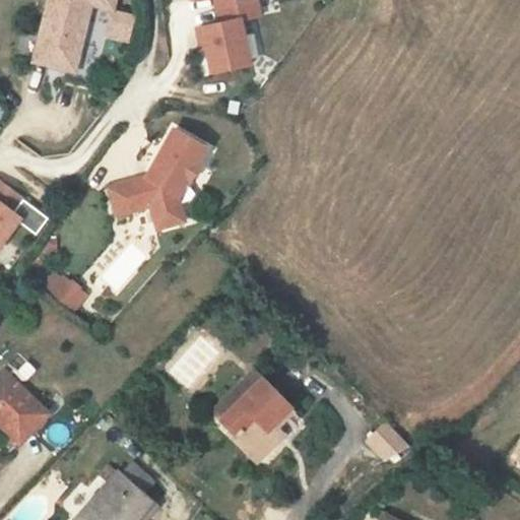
[(35,61),(75,71),(91,4),(113,9),(115,0),(49,0),(49,3),(41,37),(36,57),(35,61)]
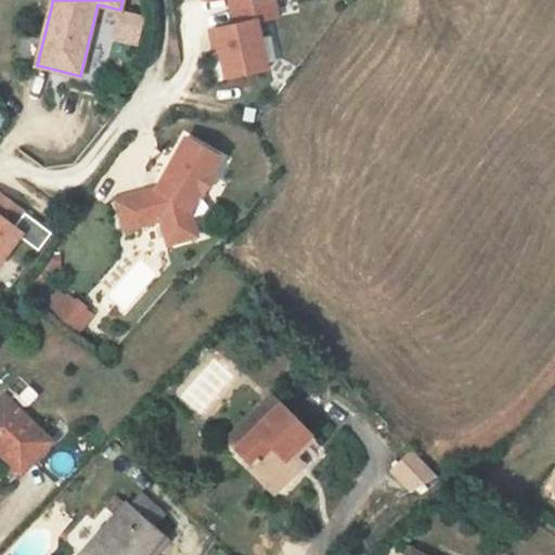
[(222,0),(208,0),(205,1),(208,25),(227,23),(222,0)]
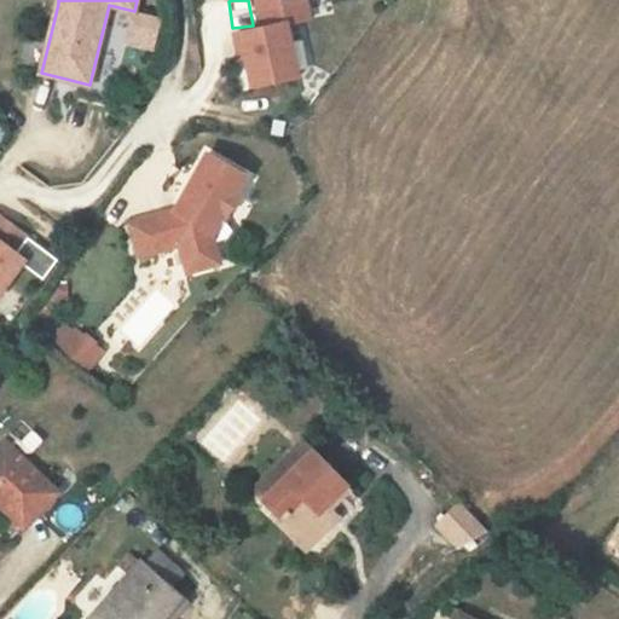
[(256,0),(262,28),(241,33),(244,48),(253,86),(298,76),(287,24),(310,19),(305,0),(256,0)]
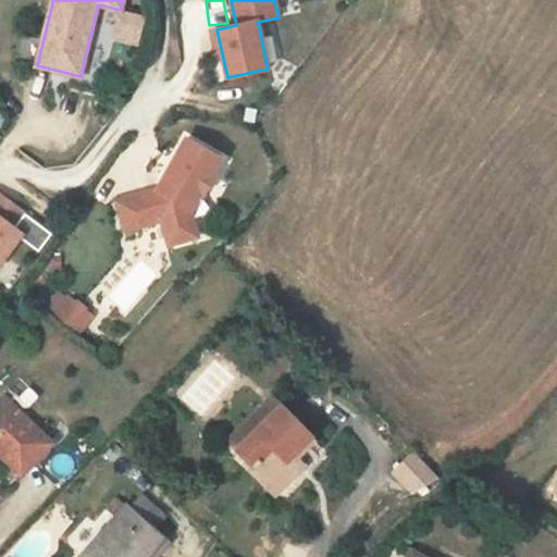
[(22,34),(16,56),(38,61),(44,39),(22,34)]
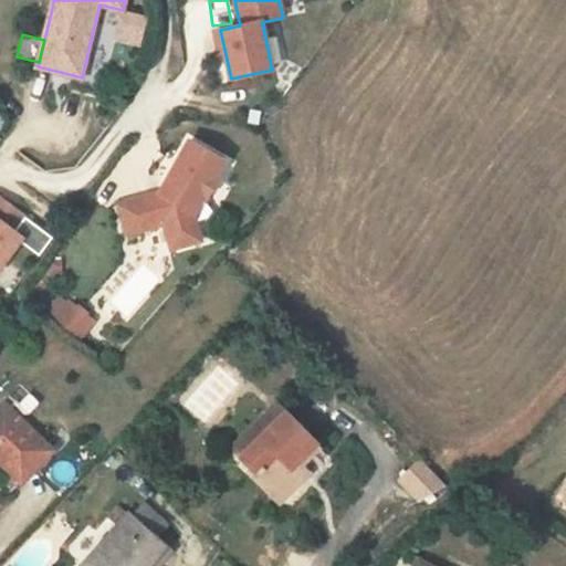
[(203,173),(213,156),(189,142),(179,159),(182,161),(174,177),(170,175),(160,194),(119,205),(127,234),(165,223),(171,249),(201,240),(192,211),(202,195),(207,198),(217,180),(215,179),(203,173)]
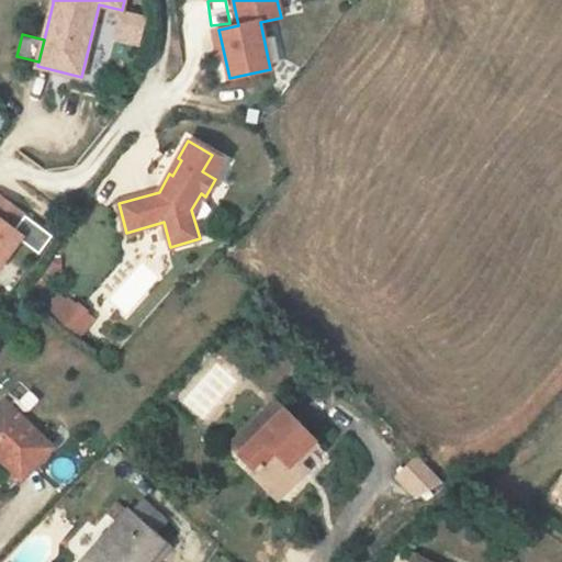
[(223,160),(212,155),(202,171),(213,178),(223,160)]
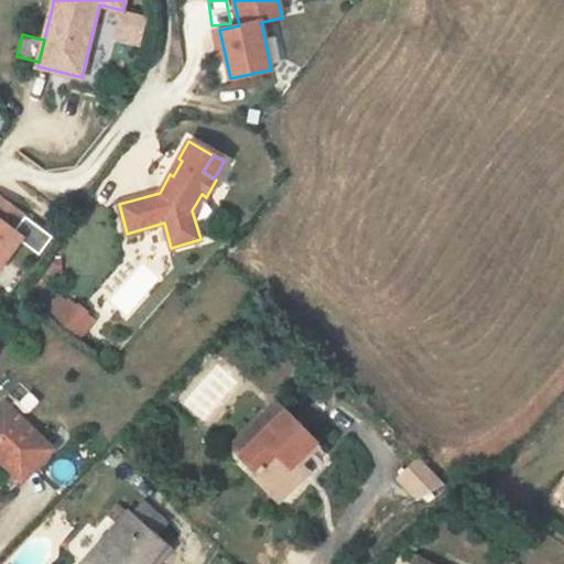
[(179,159),(170,174),(173,176),(182,161),(179,159)]
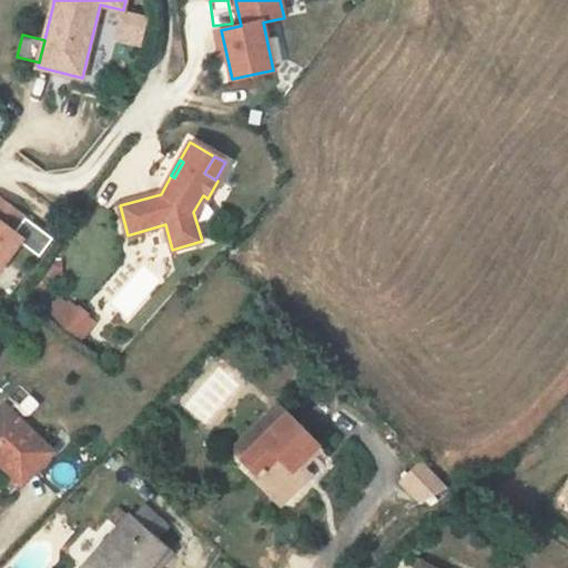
[(203,195),(193,212),(199,215),(208,199),(203,195)]
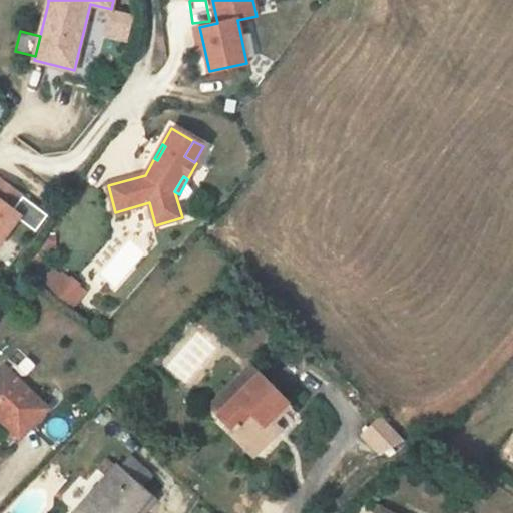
[(24,197),(0,179),(0,242),(21,214),(15,210),(24,197)]
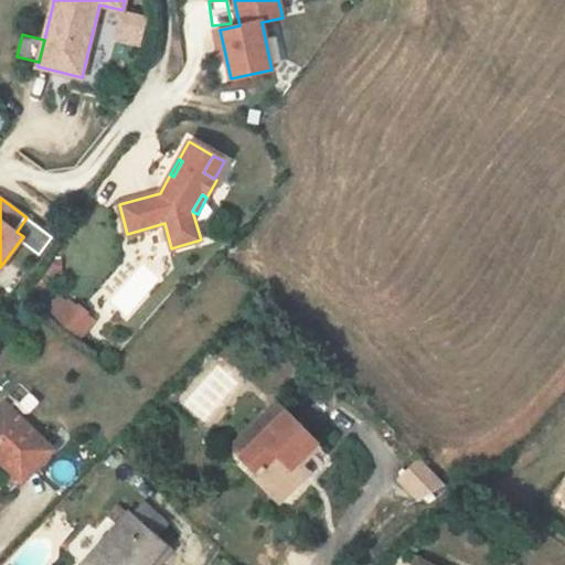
[(68,302),(54,320),(78,339),(93,321),(84,315),(86,312),(80,308),(77,309),(68,302)]
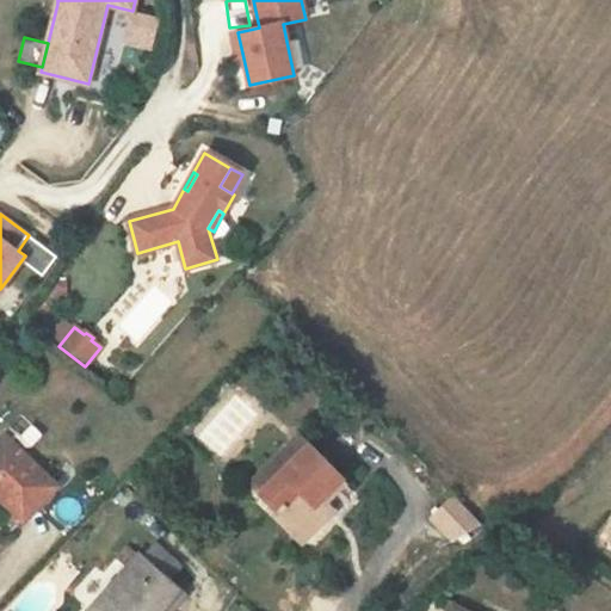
[(321,456),(301,436),(252,483),(263,494),(304,452),(315,463),(321,456)]
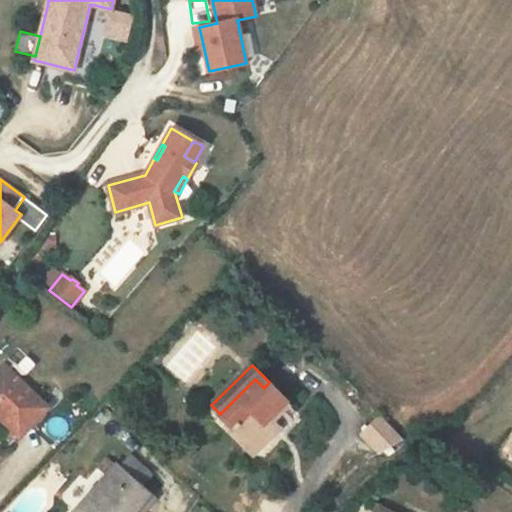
[(47,408),(4,367),(0,371),(0,416),(20,435),(47,408)]
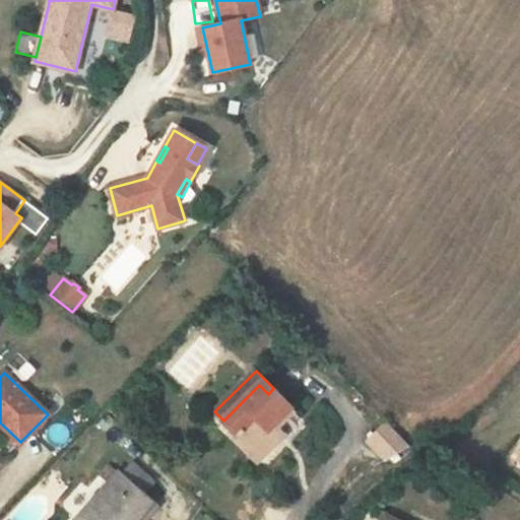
[(240,432),(263,456),(278,440),(268,430),(274,425),(291,406),(273,388),(268,394),(259,385),(223,420),(237,434),(237,435),(240,432)]
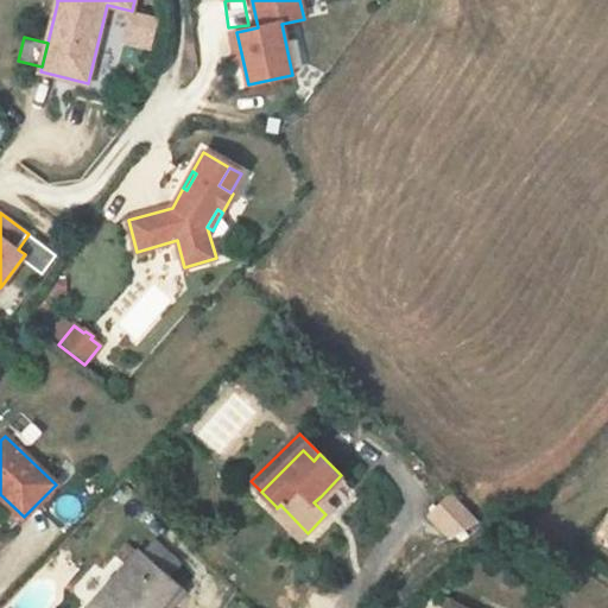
[(480,521),(454,494),(431,515),(453,538),(480,521)]
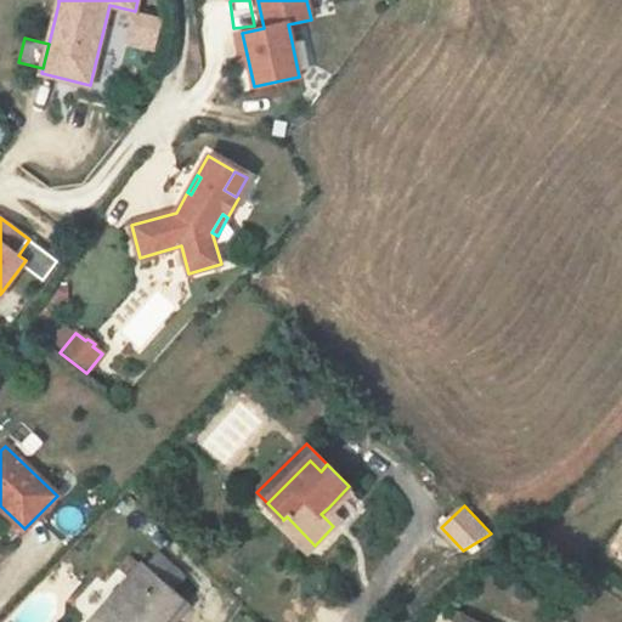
[(321,514),(333,526),(340,520),(328,508),(321,514)]
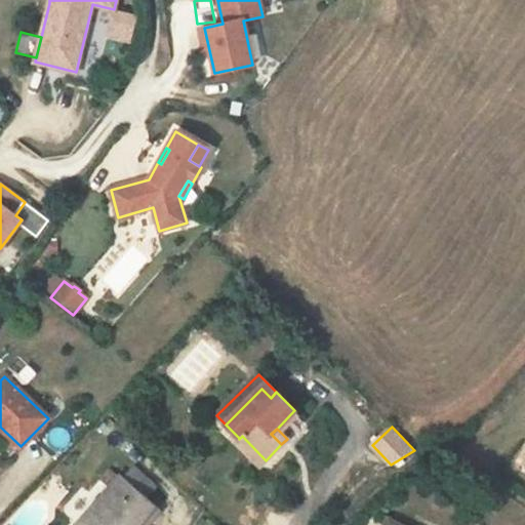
[(239,438),(236,441),(259,466),(266,460),(242,436),(239,439),(239,438)]
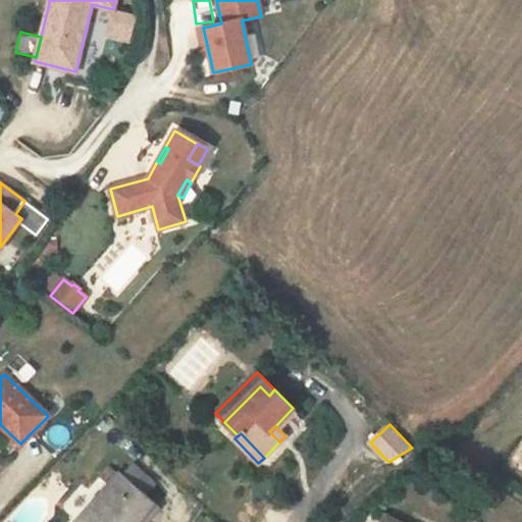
[(132,464),(122,474),(145,493),(154,483),(132,464)]
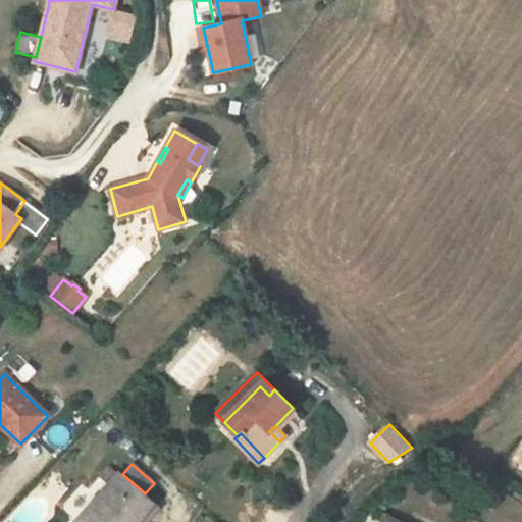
[(100,476),(109,484),(118,475),(108,466),(100,476)]
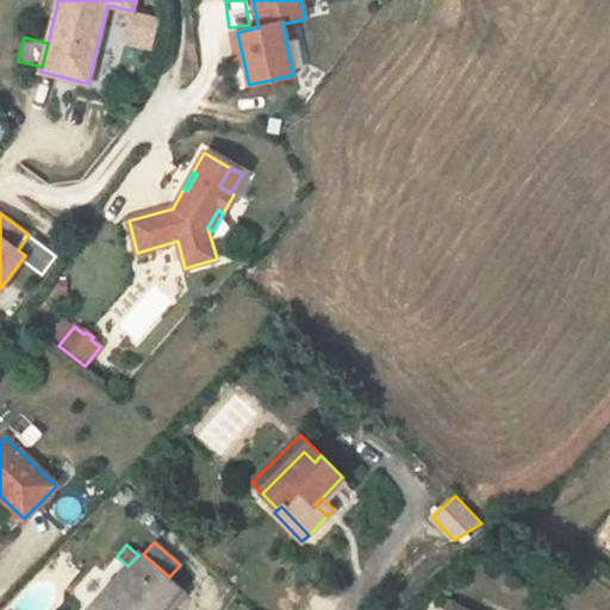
[(160,609),(168,602),(173,607),(186,592),(169,577),(143,554),(141,552),(138,555),(128,566),(89,609),(160,609)]
